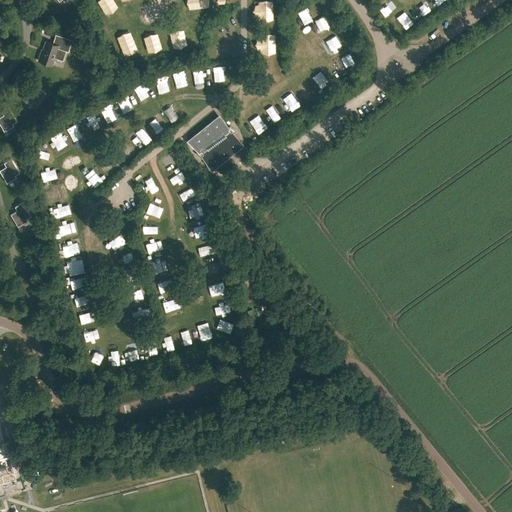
[(307,22),(317,18),(313,8),(303,12),(307,22)]
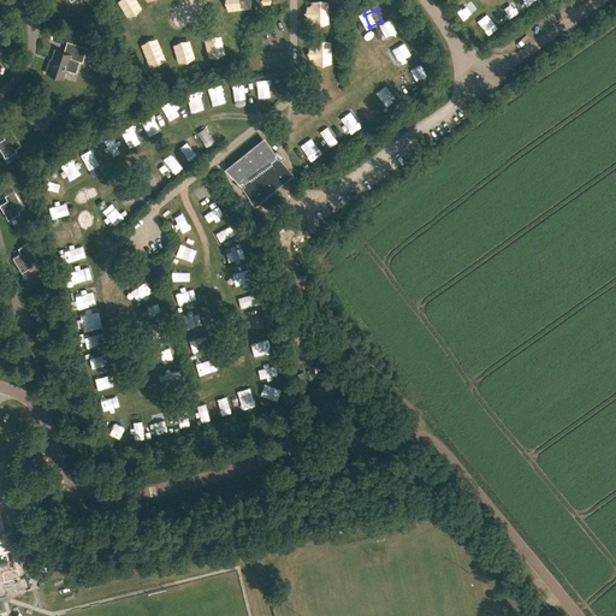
[(495,19),(480,25),(486,37),(501,30),(495,19)]
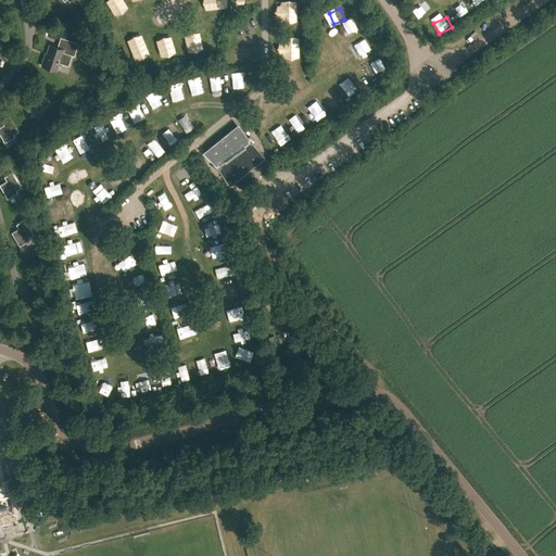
[(355,38),(365,33),(359,24),(350,29),(355,38)]
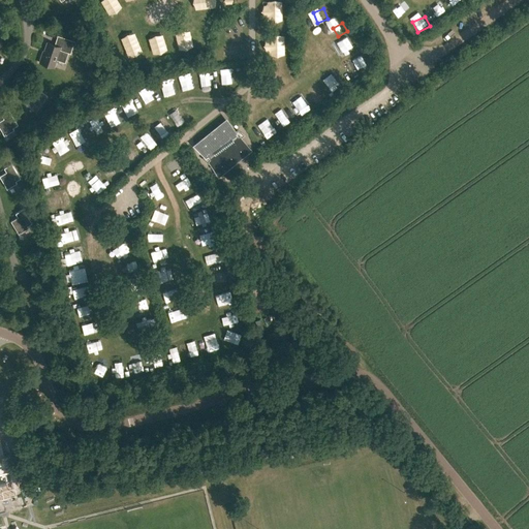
[(243,29),(227,29),(227,40),(243,39),(243,29)]
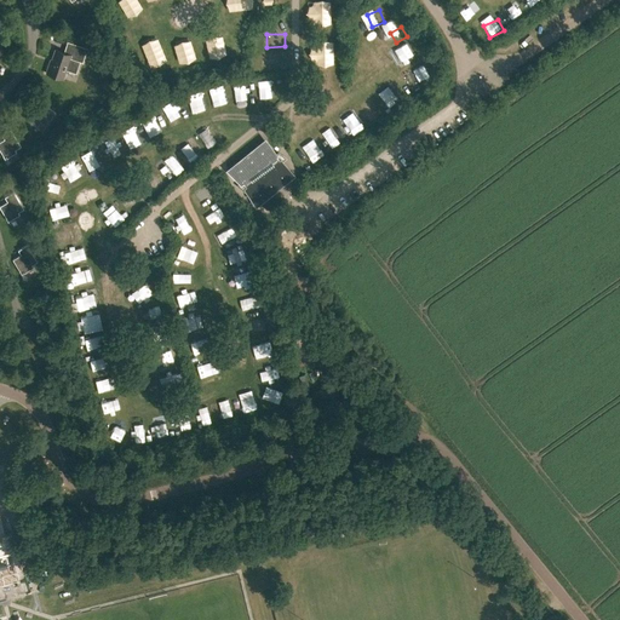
[(45,72),(63,78),(65,69),(75,73),(80,61),(82,62),(87,47),(67,41),(63,52),(55,49),(51,58),(50,58),(45,72)]
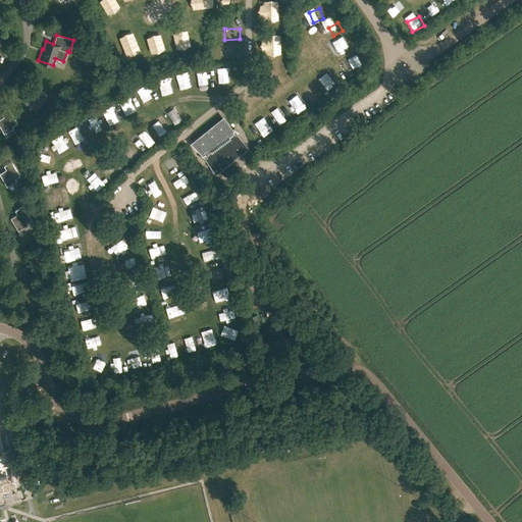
[(342,57),(354,48),(349,40),(335,48),(342,57)]
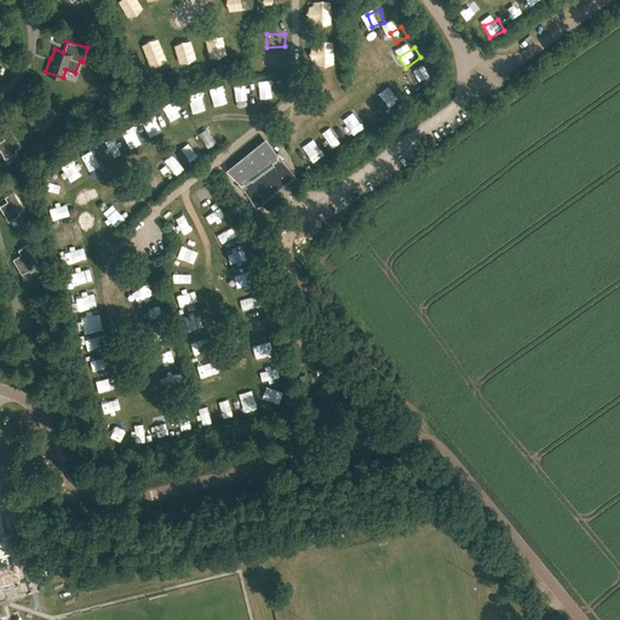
[(259,59),(260,73),(281,72),(280,59),(259,59)]
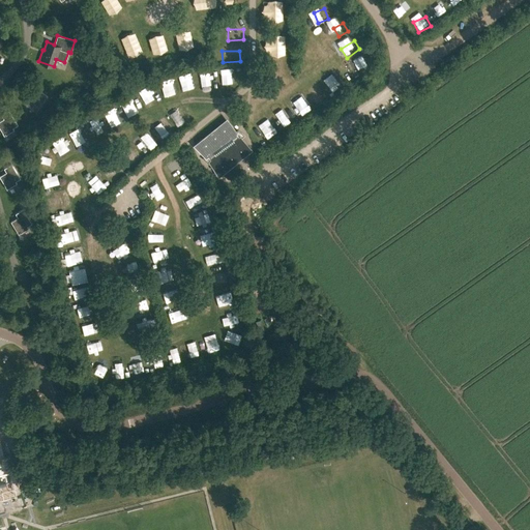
[(362,54),(353,58),(357,67),(367,63),(362,54)]
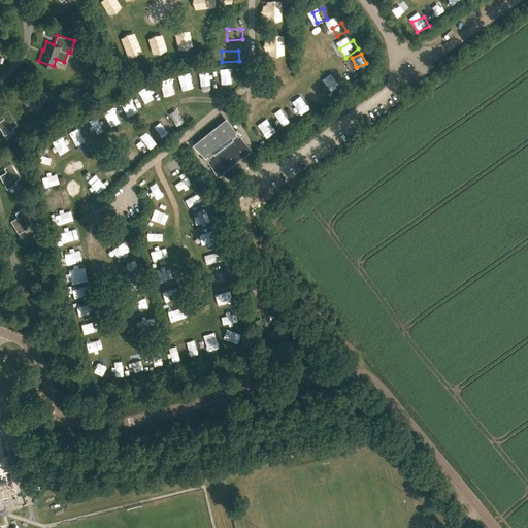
[(233,84),(232,68),(222,68),(223,85),(233,84)]
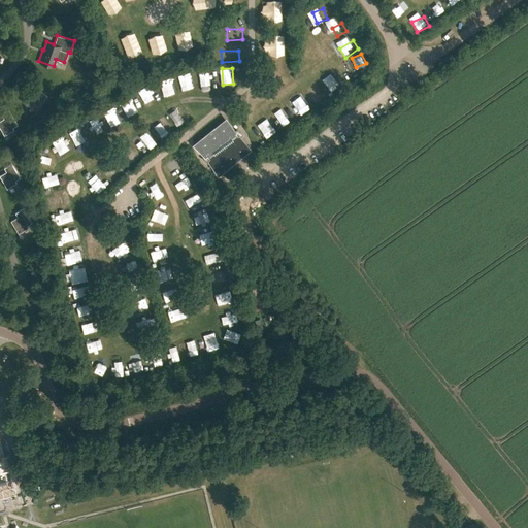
[(205,70),(207,86),(218,84),(216,69),(205,70)]
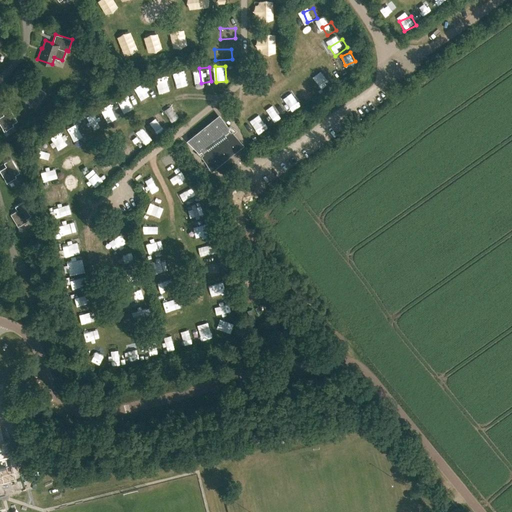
[(318,75),(326,87),(335,82),(327,69),(318,75)]
